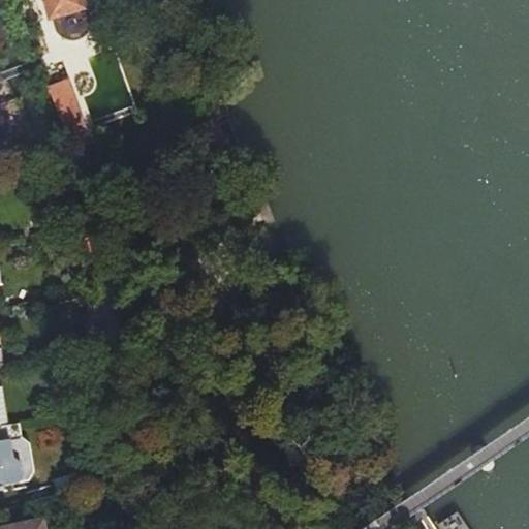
[(47,0),(54,21),(95,7),(92,0),(47,0)]
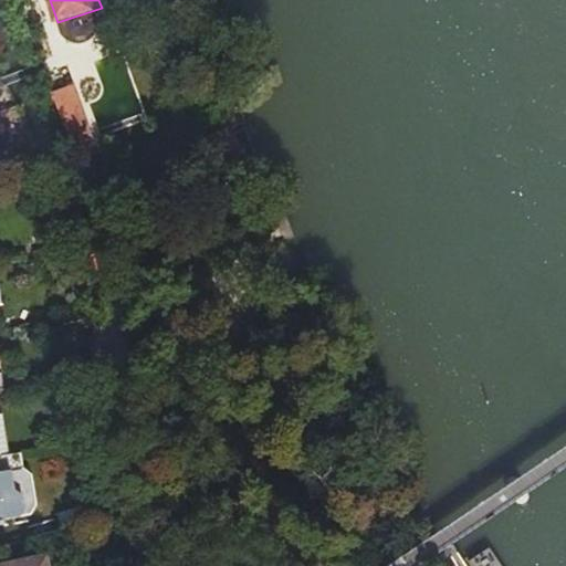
[(228,209),(241,203),(237,191),(223,196),(228,209)]
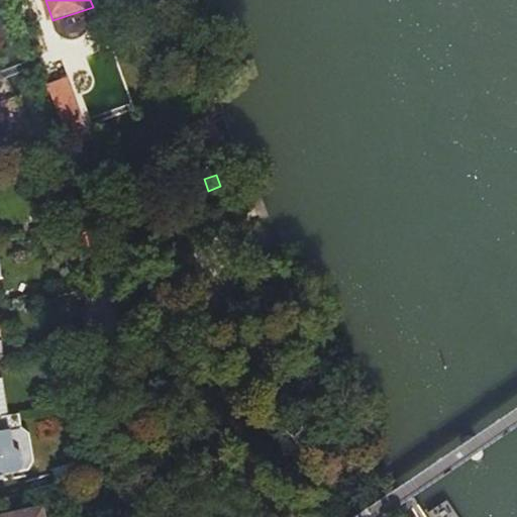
[(0,316),(0,350),(1,362),(9,360),(3,316),(0,316)]
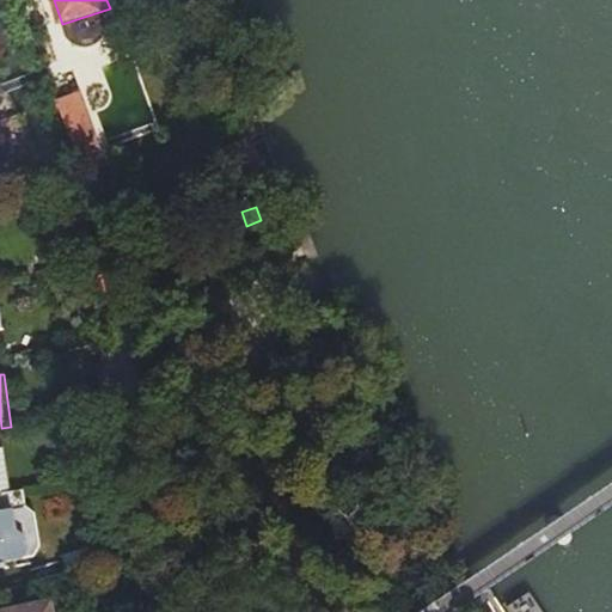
[(28,506),(25,490),(0,494),(0,567),(6,567),(6,562),(36,556),(43,545),(37,513),(28,506)]
